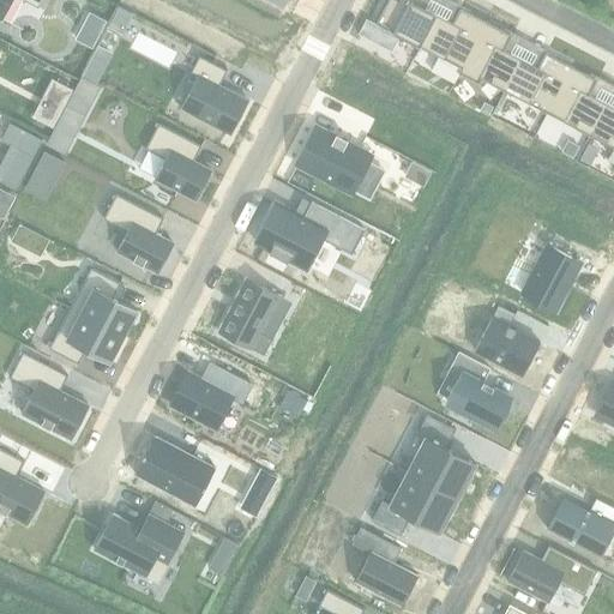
[(0,0),(0,17),(1,18),(10,0),(23,0),(38,8),(42,0),(0,0)]
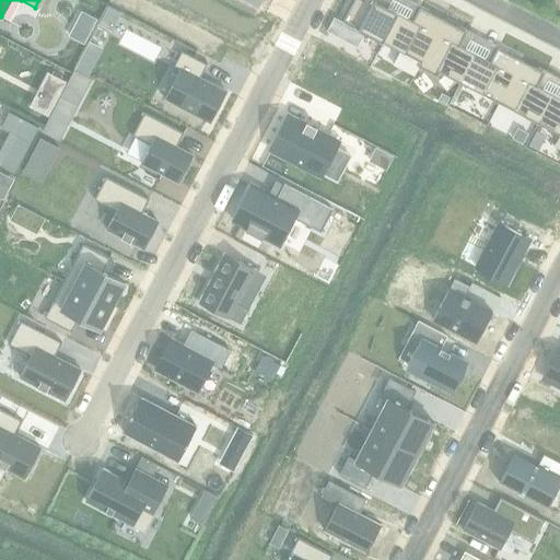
[(353,0),(343,20),(383,39),(398,11),(383,3),(384,0),(353,0)]
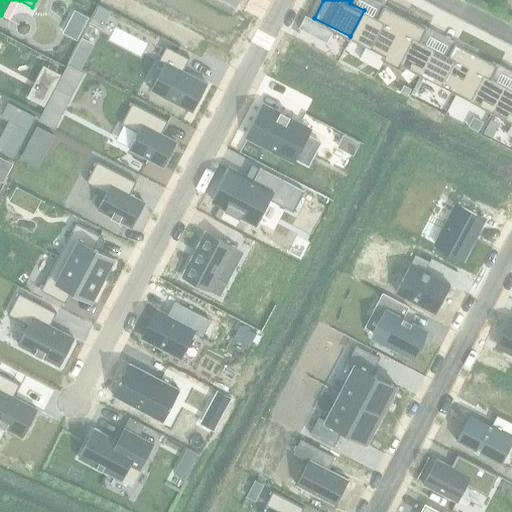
[(364,10),(350,36),(386,55),(406,16),(385,5),(378,17),(364,10)]
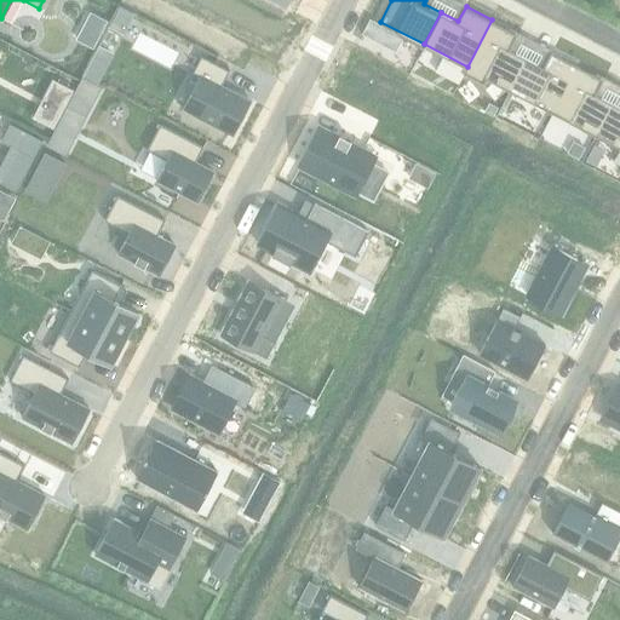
[(90,12),(76,39),(93,47),(107,22),(90,12)]
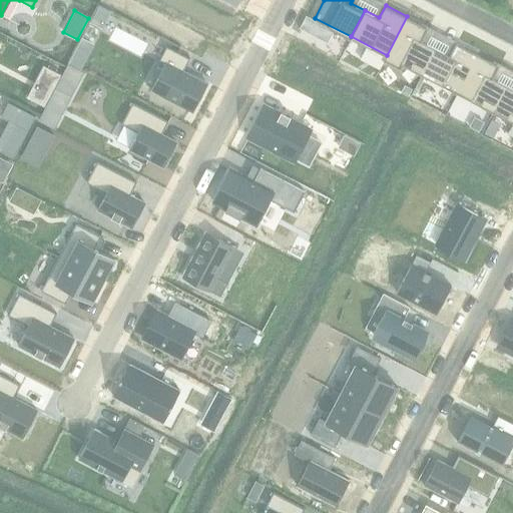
[(407,16),(387,55),(422,74),(436,47),(422,40),(429,27),(407,16)]
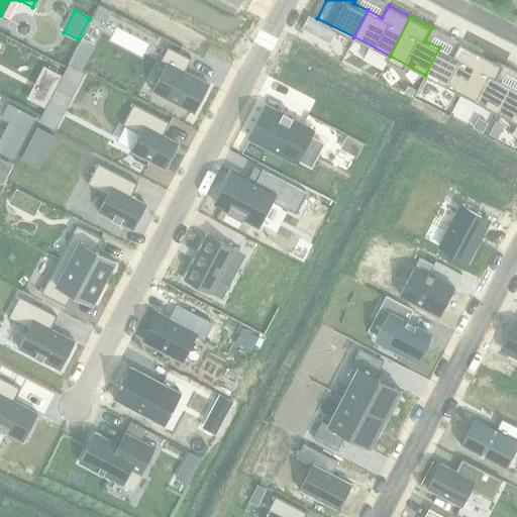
[(82,37),(68,64),(81,71),(95,44),(82,37)]
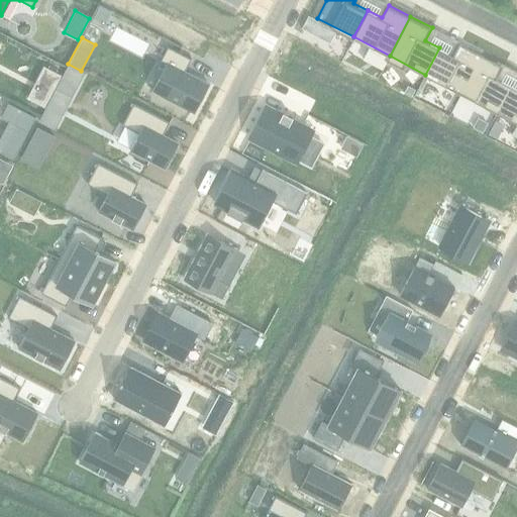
[(439,47),(425,75),(461,93),(482,54),(460,42),(453,55),(439,47)]
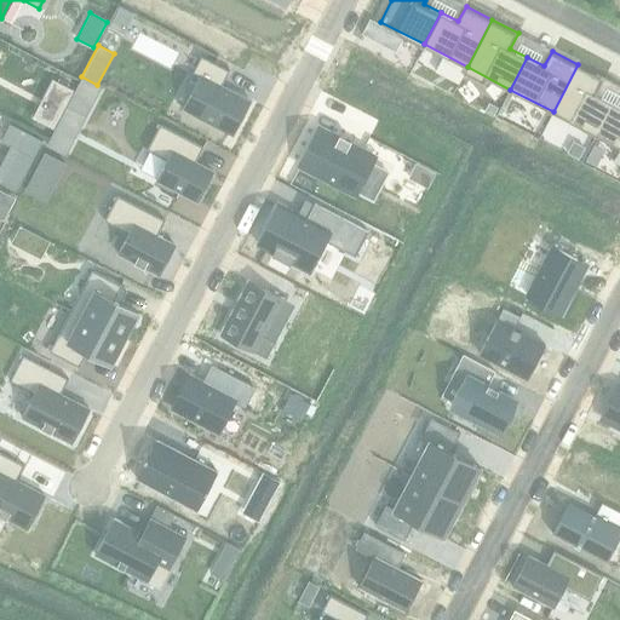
[(201,76),(184,109),(231,135),(250,101),(222,86),(229,70),(201,56),(193,73),(201,76)]
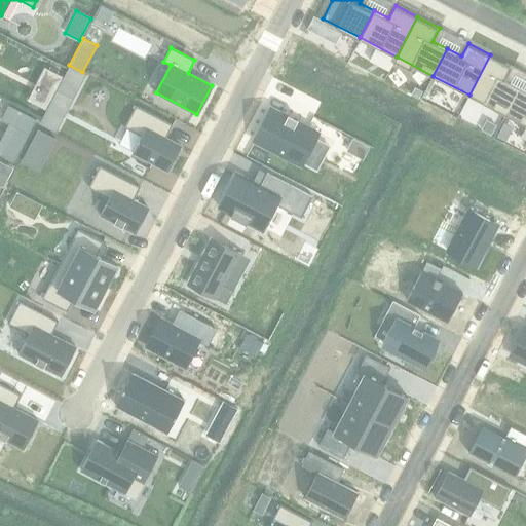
[(490,54),(470,95),(505,113),(520,86),(505,79),(513,66),(490,54)]
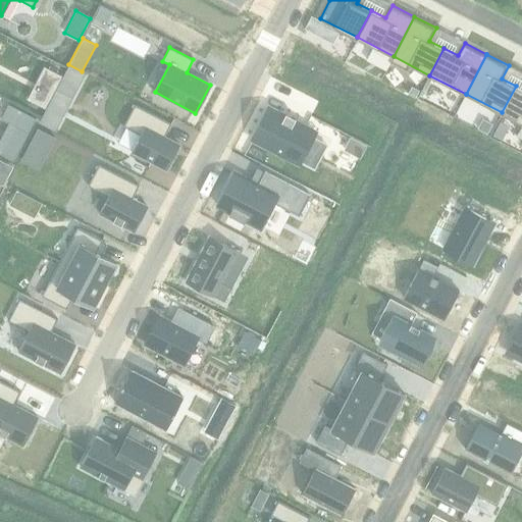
[(521,88),(516,86),(502,112),(521,122),(521,88)]
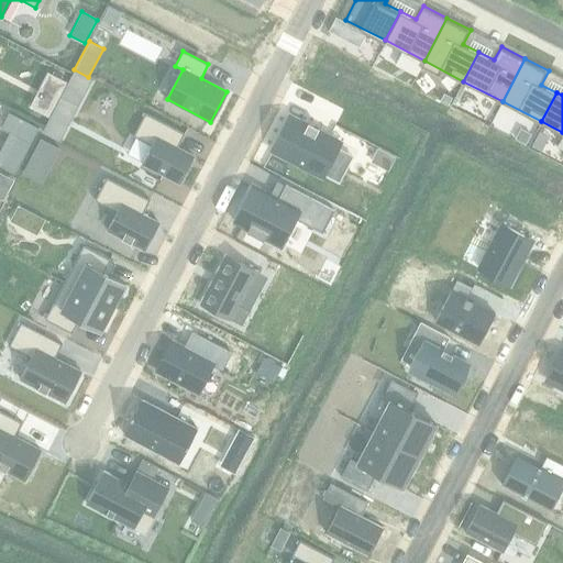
[(145,113),(133,136),(152,146),(143,164),(179,183),(194,155),(175,145),(181,132),(145,113)]
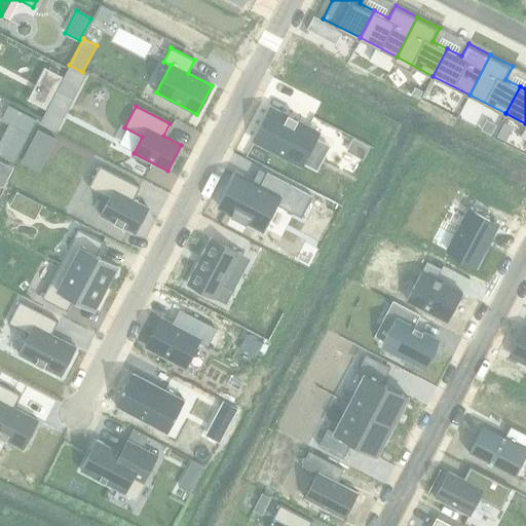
[(46,108),(38,124),(54,134),(64,116),(46,108)]
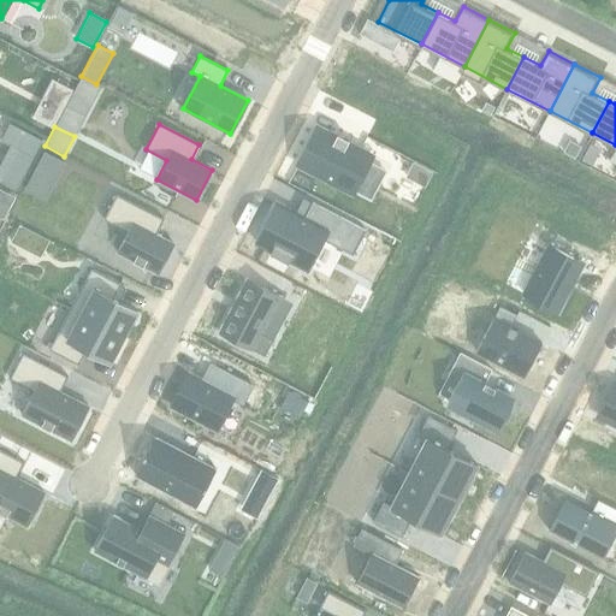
[(317,126),(297,165),(353,194),(373,155),(348,143),(349,141),(337,135),(336,137),(317,126)]
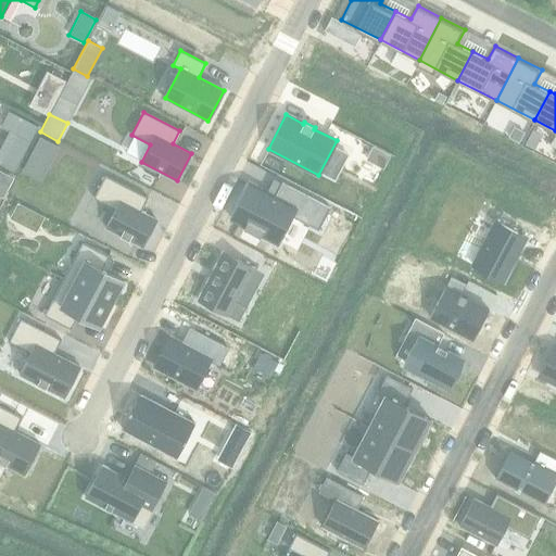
[(515,127),(509,137),(519,142),(525,133),(515,127)]
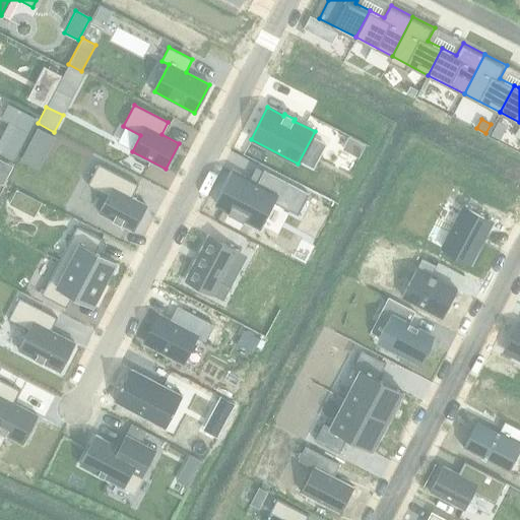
[(348,137),(343,147),(360,155),(365,145),(348,137)]
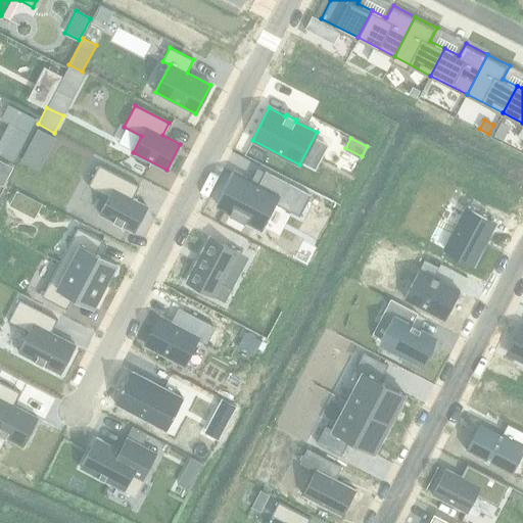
[(99,165),(88,186),(109,197),(100,215),(134,232),(147,206),(133,198),(139,186),(99,165)]
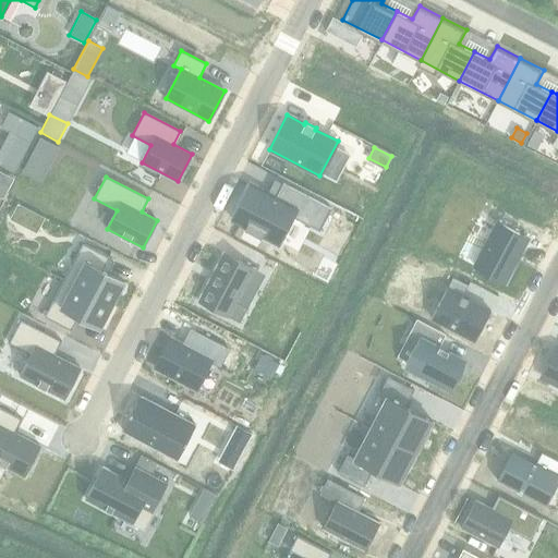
[(0,180),(0,196),(2,197),(9,185),(0,180)]
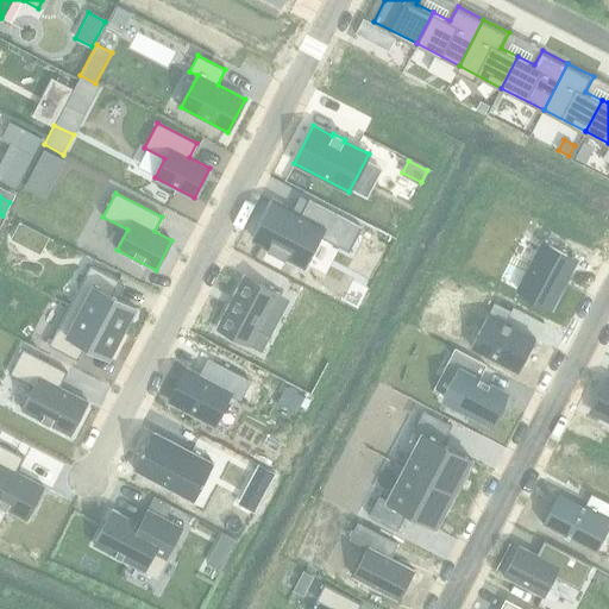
[(272,202),(253,240),(268,248),(267,251),(284,261),(287,257),(303,267),(319,237),(349,252),(362,227),(308,200),(300,217),(272,202)]
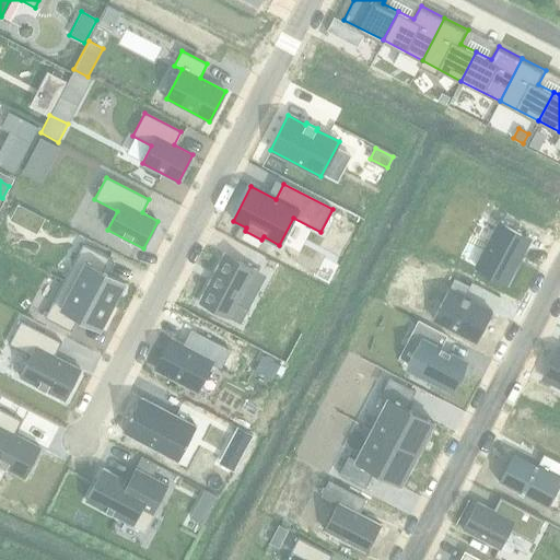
[(18,205),(10,219),(22,225),(30,210),(18,205)]
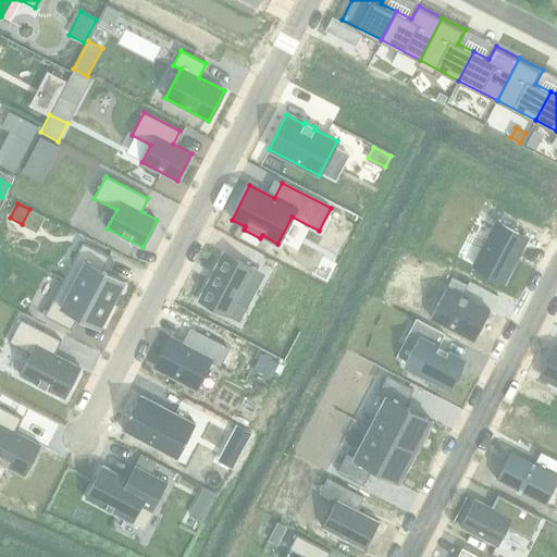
[(496,222),(473,265),(504,282),(527,238),(496,222)]
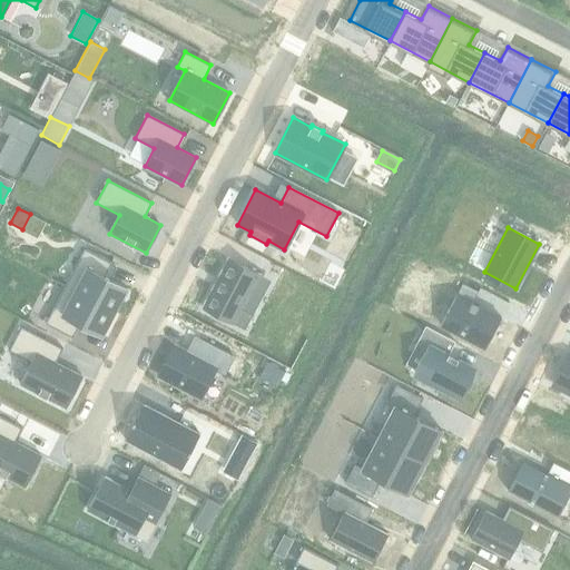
[(84,248),(65,285),(114,312),(127,287),(104,276),(111,262),(84,248)]
